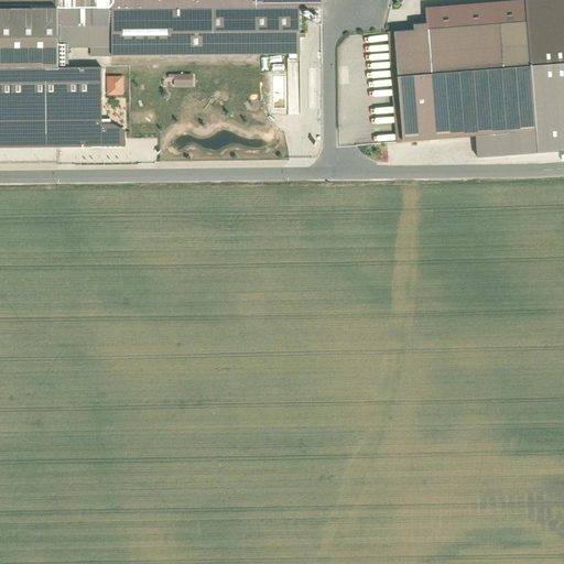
[(0,0),(0,66),(107,66),(304,63),(302,7),(322,4),(322,0),(0,0)]
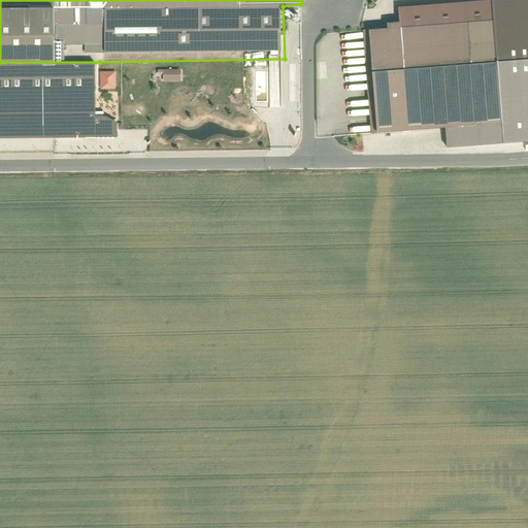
[(384,29),(364,30),(372,131),(503,120),(498,67),(527,64),(527,18),(395,29),(395,22),(383,23),(384,29)]
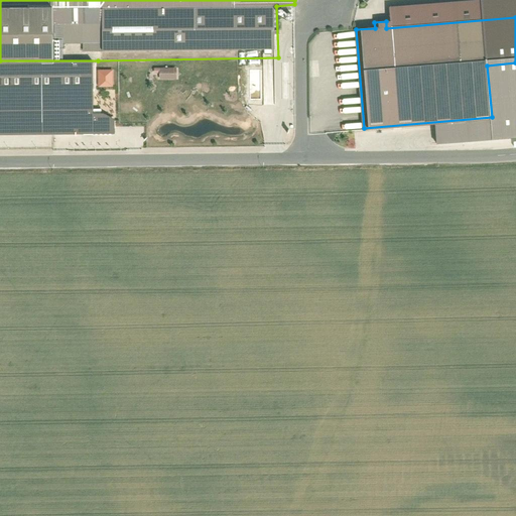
[(98,60),(0,60),(0,133),(117,133),(117,118),(108,112),(95,112),(98,101),(98,60)]
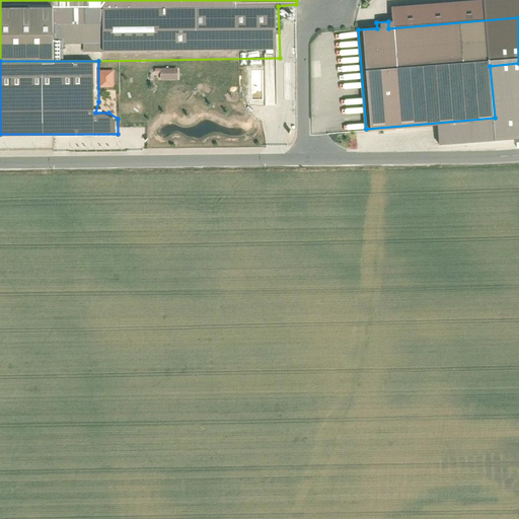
[(159,69),(159,80),(176,80),(176,69),(159,69)]
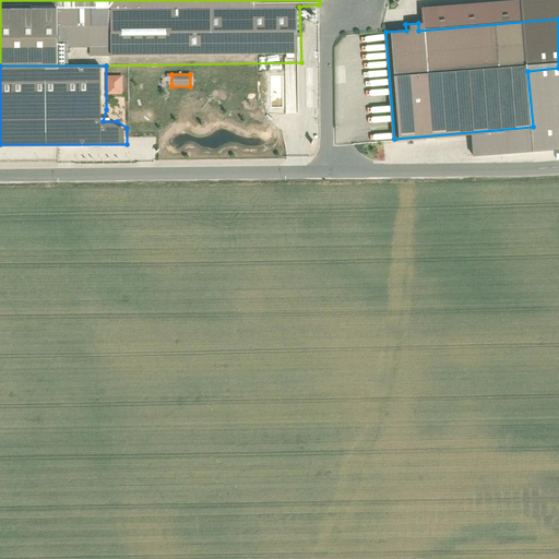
[(122,95),(122,75),(106,75),(106,95),(122,95)]
